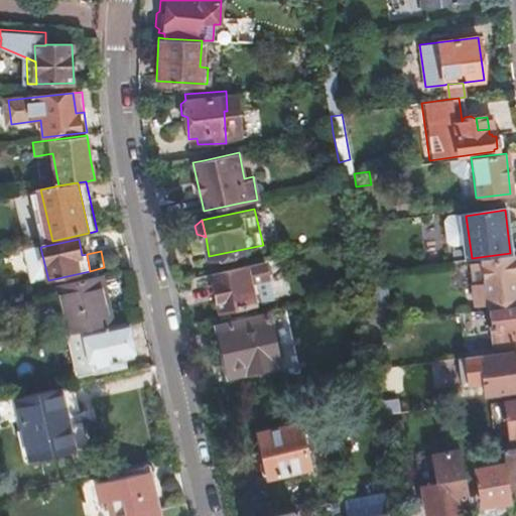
[(479,265),(470,267),(474,303),(515,297),(515,256),(479,261),(479,265)]
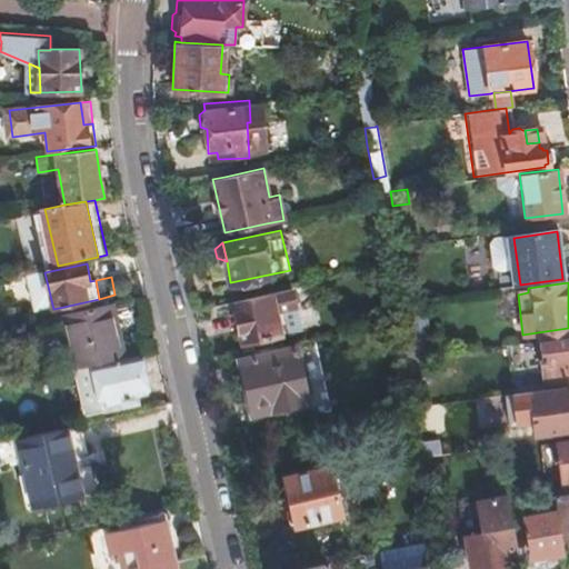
[(271,290),(232,299),(239,332),(247,331),(249,340),(280,333),(271,290)]
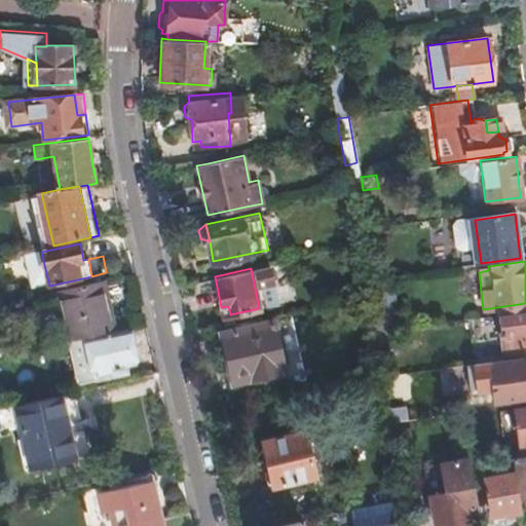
[(109,282),(81,288),(92,336),(114,331),(108,300),(113,299),(109,282)]
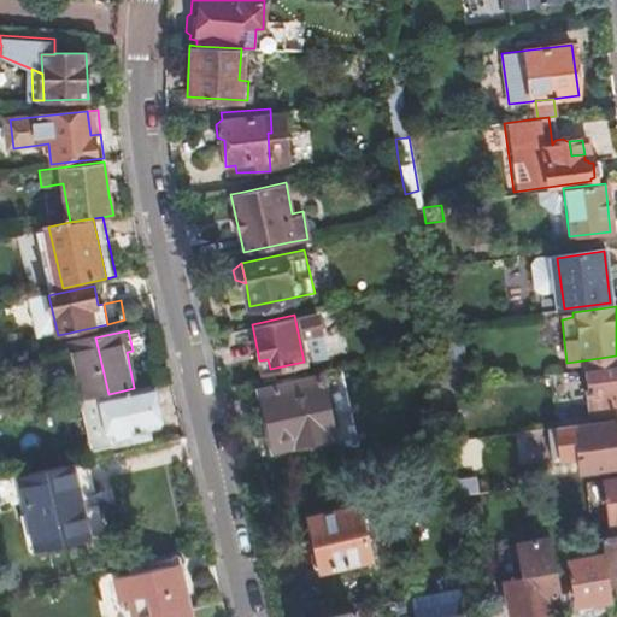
[(127,352),(134,388),(141,387),(133,351),(127,352)]
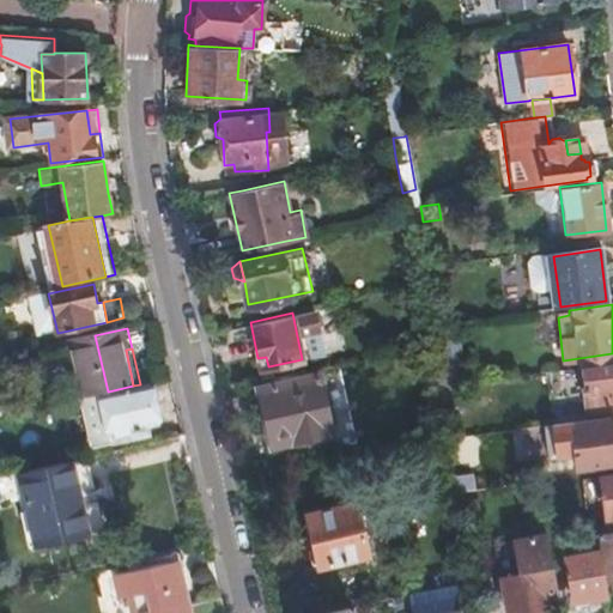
[(414,356),(402,358),(407,380),(419,377),(414,356)]
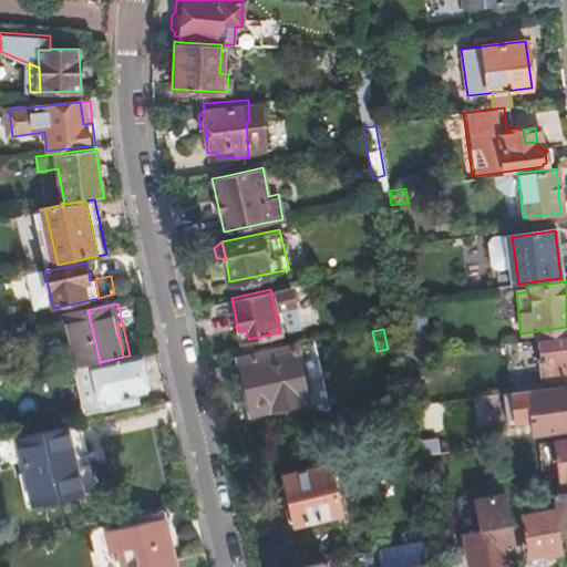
[(246,330),(238,331),(240,340),(248,339),(246,330)]
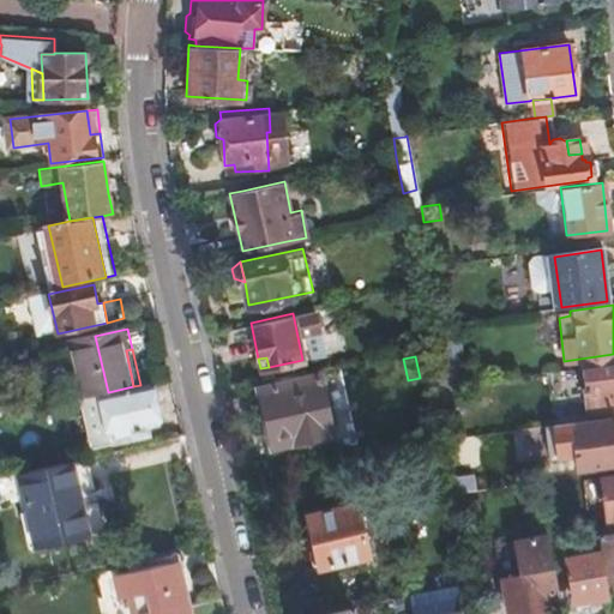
[(613,362),(593,365),(596,387),(599,411),(612,410),(611,402),(613,401),(613,362)]
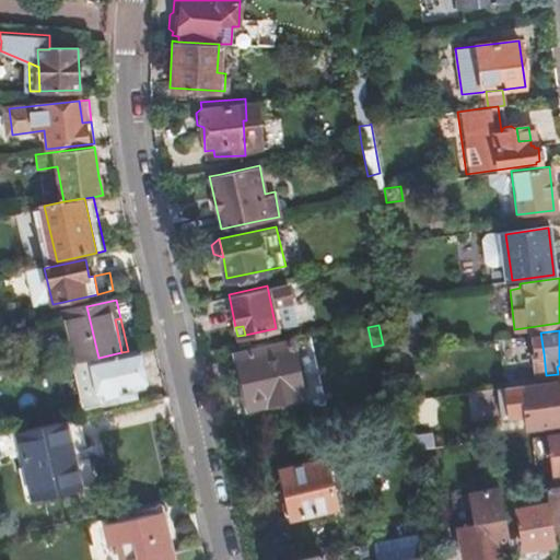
[(540,333),(522,336),(524,357),(544,353),(540,333)]
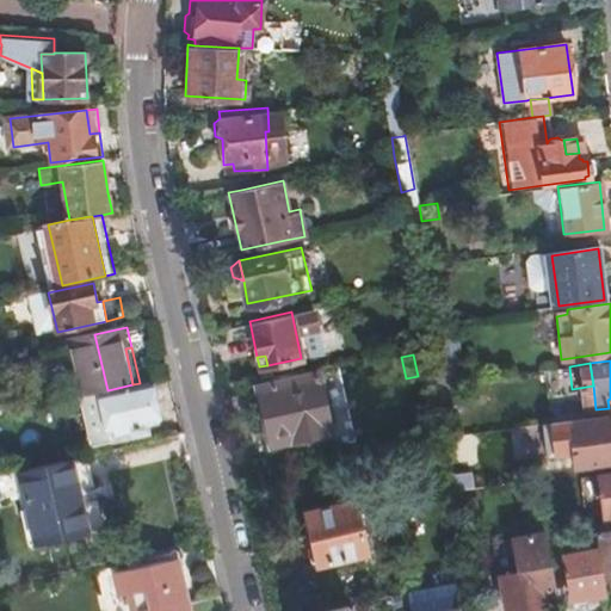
[(315,369),(258,382),(259,387),(316,374),(315,369)]
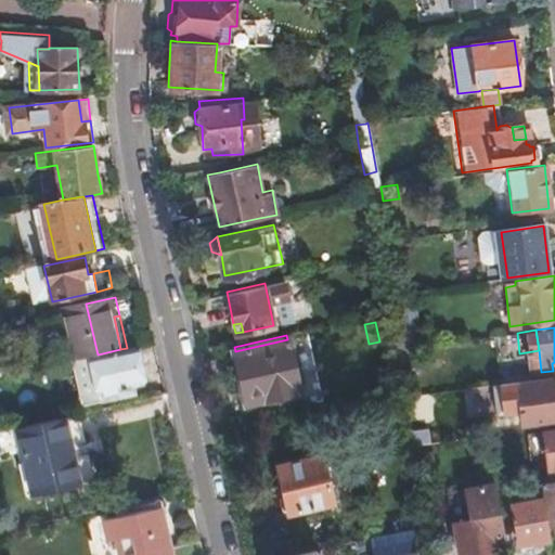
[(287,339),(235,351),(246,402),(299,390),(287,339)]
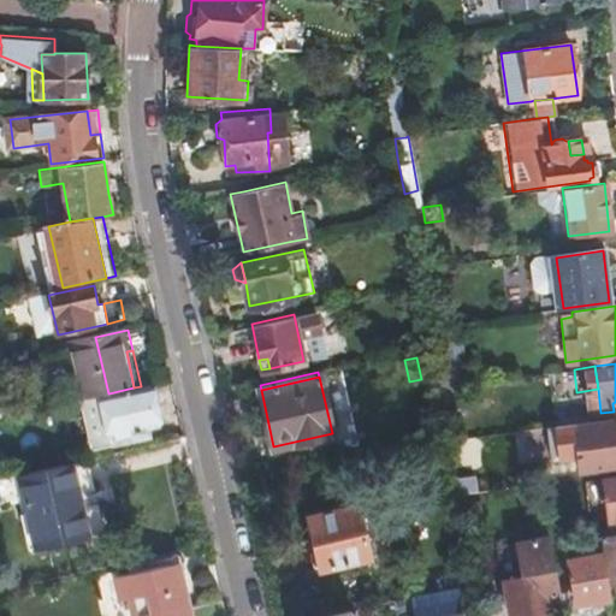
[(102,395),(87,398),(98,449),(114,445),(146,439),(144,434),(163,430),(157,408),(152,386),(150,383),(141,386),(134,388),(108,394),(102,395)]
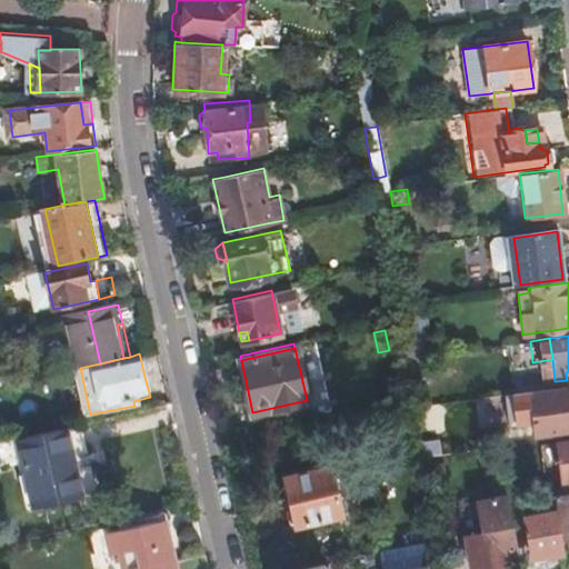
[(146,356),(140,357),(145,377),(150,375),(146,356)]
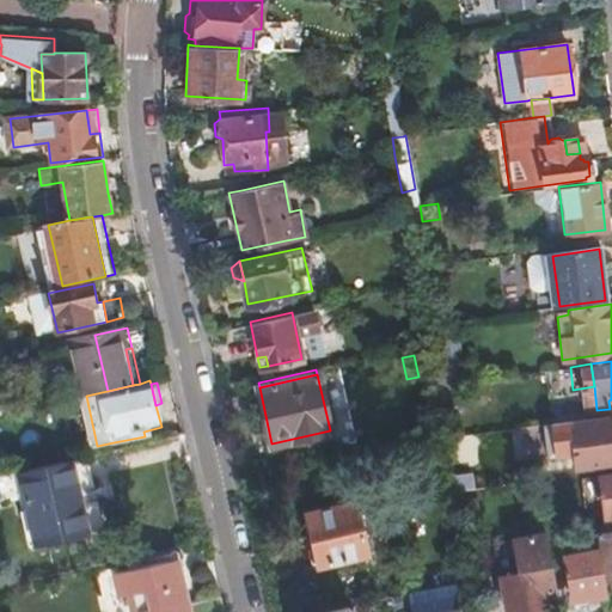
[(611,417),(568,424),(571,451),(575,467),(611,461),(611,417)]
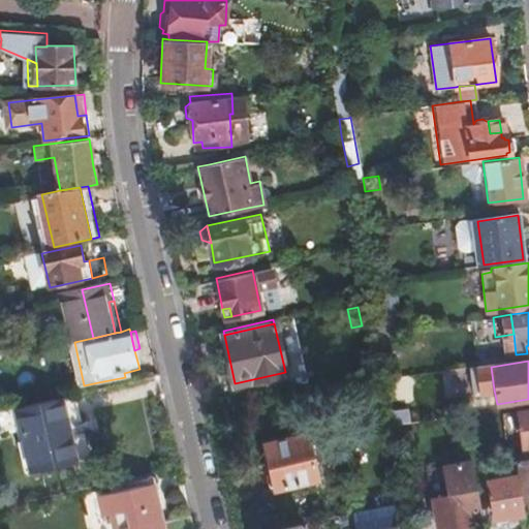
[(494,390),(491,367),(476,370),(479,392),(494,390)]
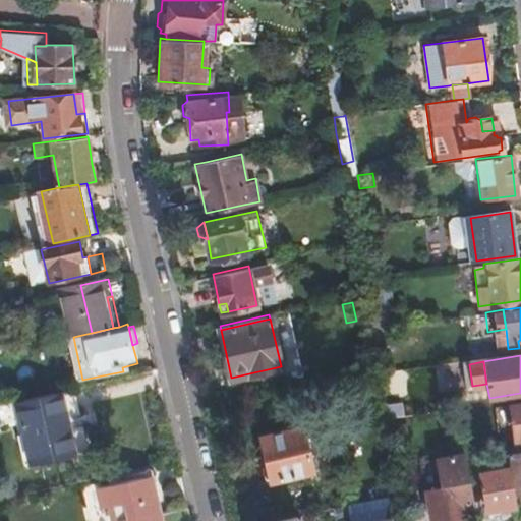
[(73,389),(0,405),(0,424),(2,424),(23,418),(35,465),(89,452),(81,424),(69,427),(68,419),(80,416),(73,389)]
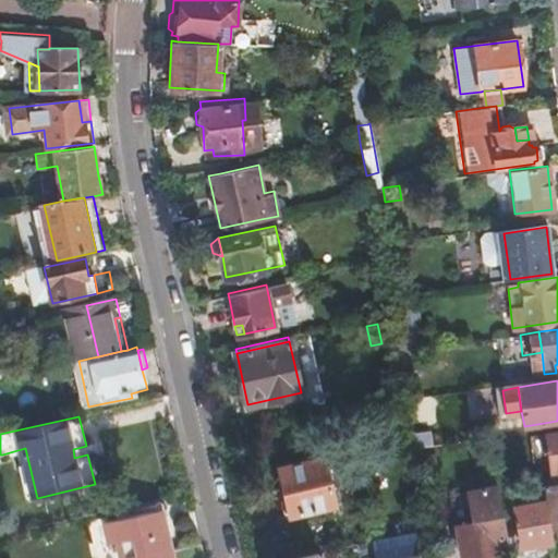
[(557,434),(546,436),(550,478),(557,476),(557,434)]
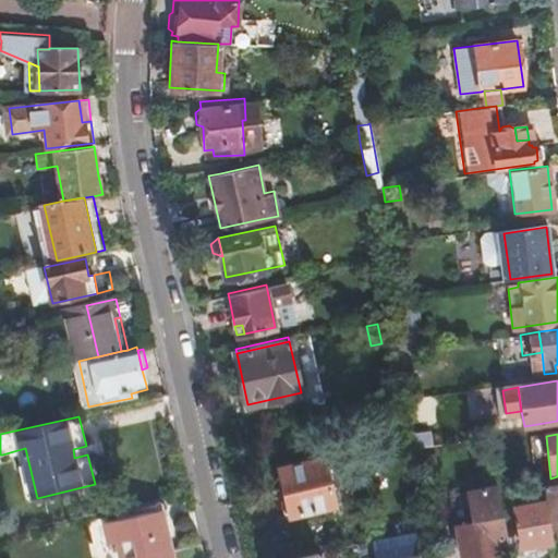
[(278,469),(284,498),(289,513),(289,517),(335,506),(324,458),(278,469)]
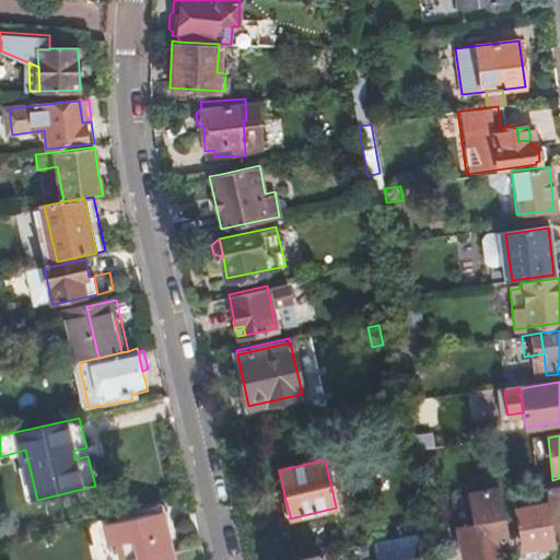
[(500,493),(499,487),(452,496),(458,527),(464,559),(500,559),(498,543),(509,540),(500,493)]
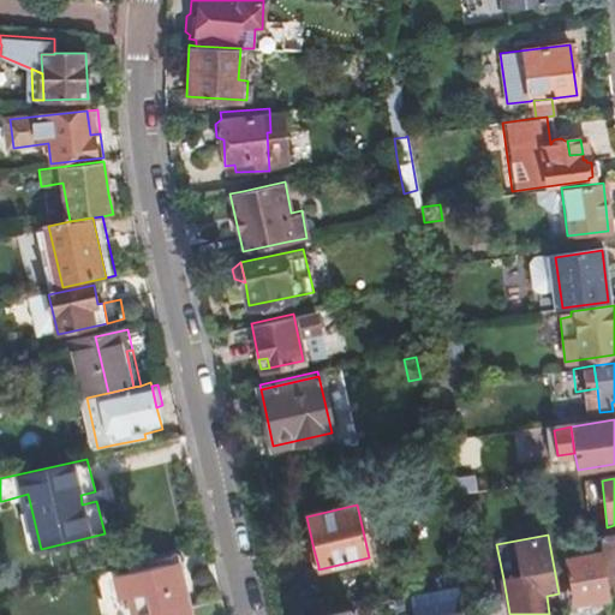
[(602,550),(598,536),(583,537),(585,553),(602,550)]
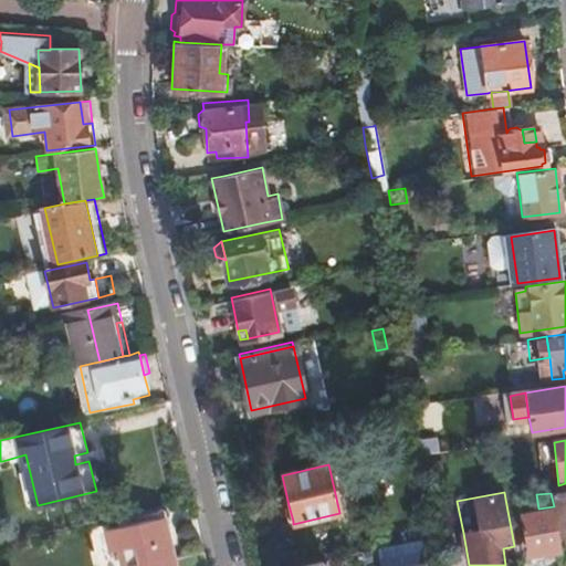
[(565,503),(556,505),(561,534),(565,533),(565,503)]
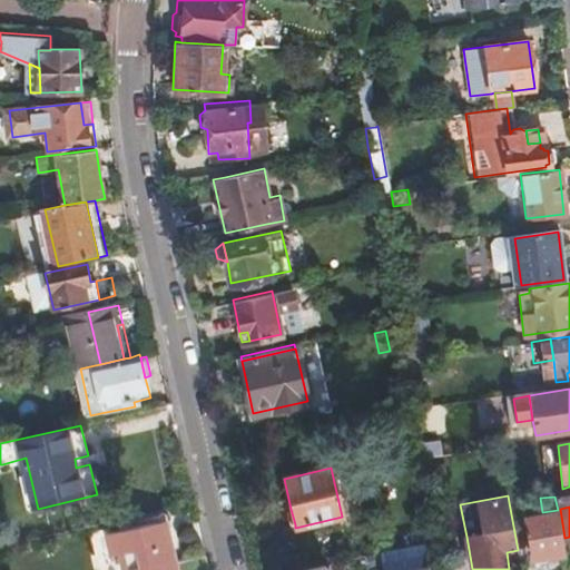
[(559,551),(566,550),(558,510),(542,512),(521,516),(528,556),(543,553),(547,558),(558,554),(559,551)]
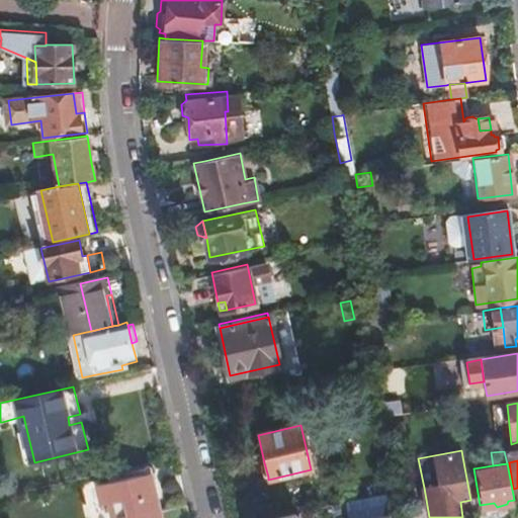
[(151,472),(144,475),(147,491),(156,489),(151,472)]
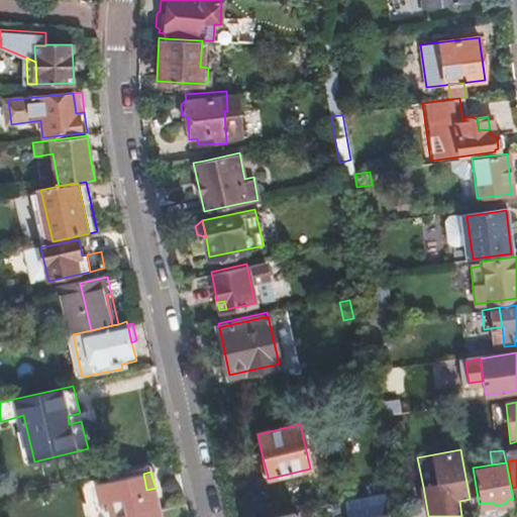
[(191,516),(188,504),(161,510),(156,488),(146,490),(143,474),(99,483),(103,503),(110,502),(114,516),(191,516)]
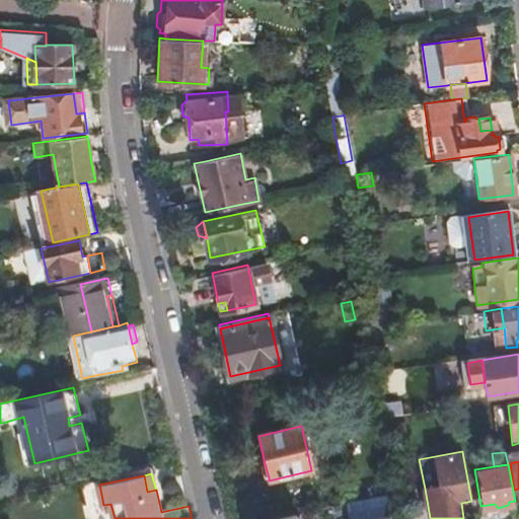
[(347,511),(348,518),(370,518),(383,517),(381,505),(347,511)]
